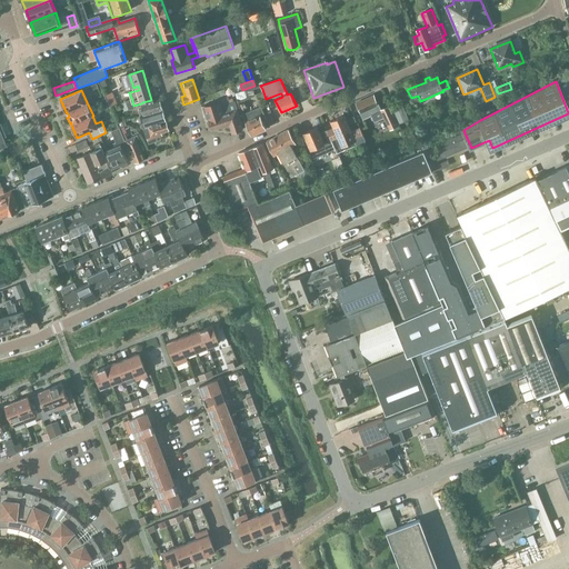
[(245,91),(236,95),(238,101),(247,98),(245,91)]
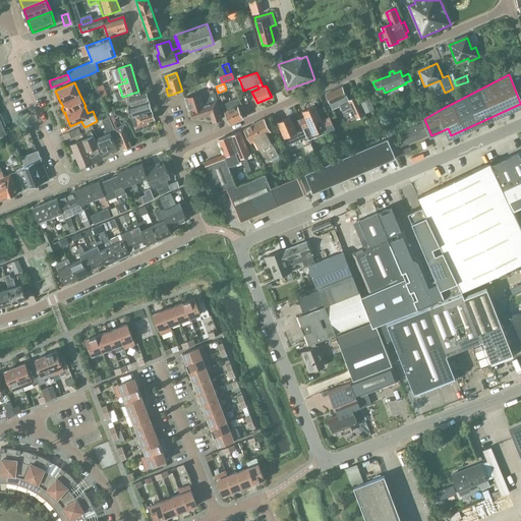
[(97,88),(102,99),(108,97),(103,84),(97,88)]
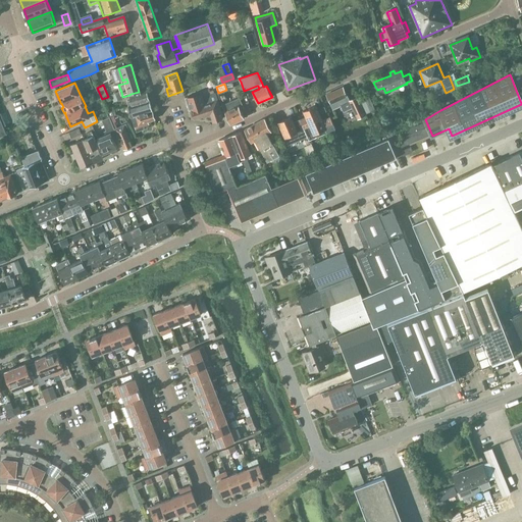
[(345,112),(353,108),(352,108),(349,101),(343,88),(326,96),(332,110),(341,107),(344,112),(345,112)]
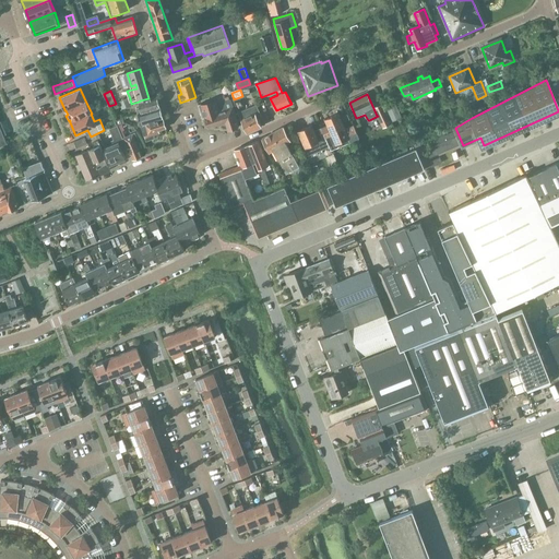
[(140,107),(137,108),(139,115),(159,108),(156,97),(156,96),(149,98),(140,100),(139,102),(140,107)]
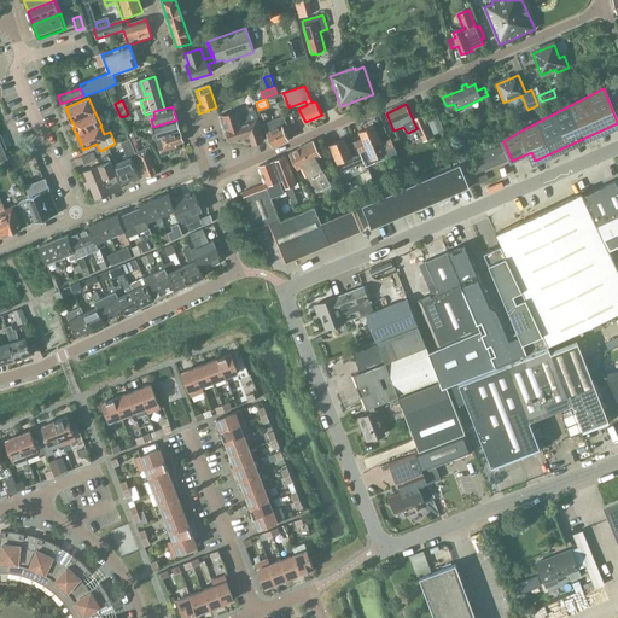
[(240,140),(246,138),(243,126),(237,110),(220,116),(225,132),(227,130),(231,141),(240,138),(240,140)]
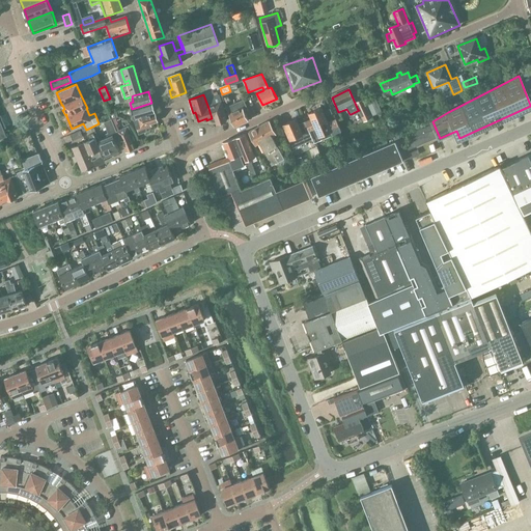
[(208,108),(212,118),(214,118),(217,124),(226,121),(223,111),(224,111),(218,94),(214,95),(212,104),(212,106),(208,108)]
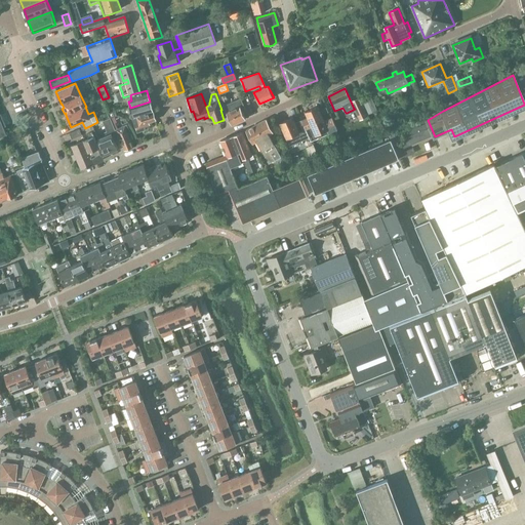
[(359,97),(351,102),(354,109),(355,109),(360,121),(368,117),(359,97)]
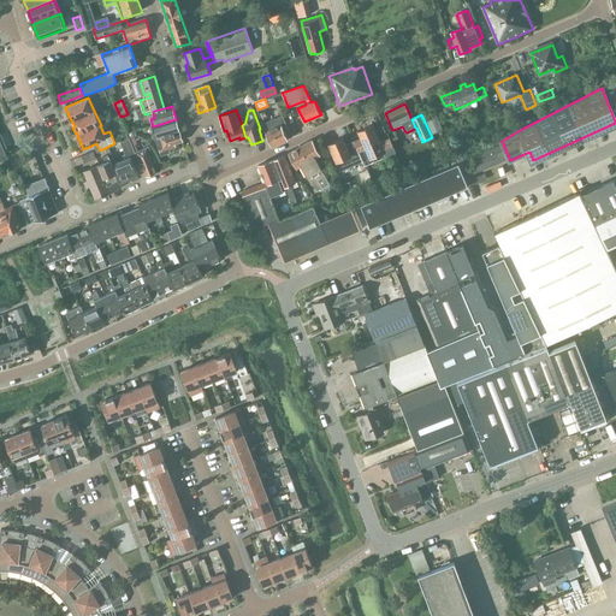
[(426,119),(433,134),(442,130),(436,114),(426,119)]
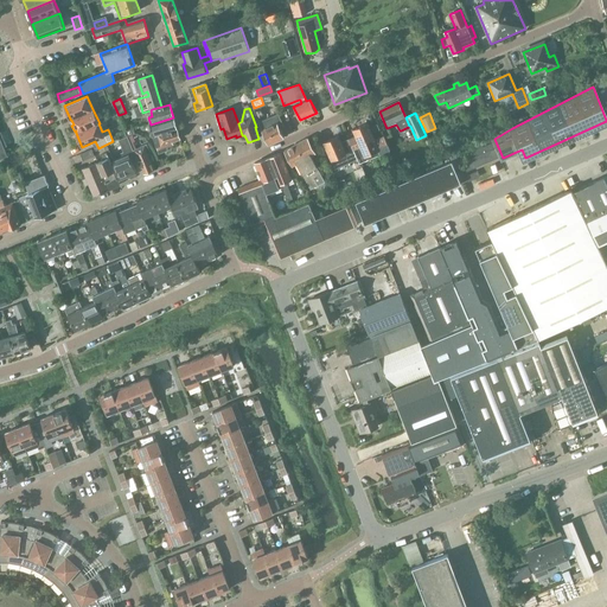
[(259,122),(262,129),(268,144),(270,145),(285,139),(280,129),(285,127),(279,114),(259,122)]
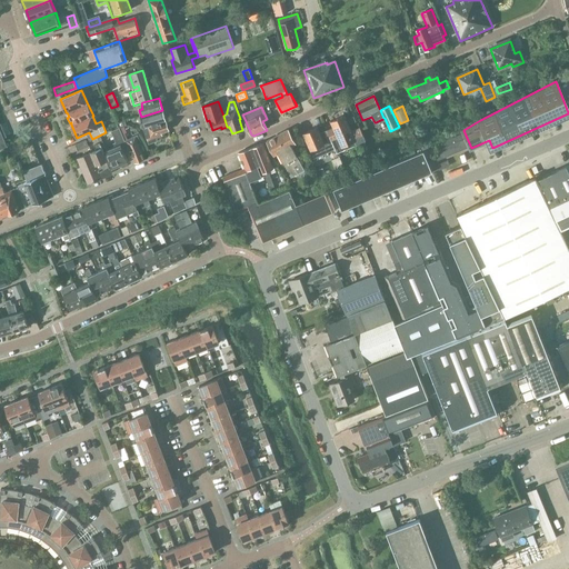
[(162,110),(141,117),(142,122),(145,128),(143,128),(147,139),(149,139),(155,137),(156,139),(162,136),(162,133),(163,133),(166,140),(171,138),(169,131),(165,116),(162,110)]
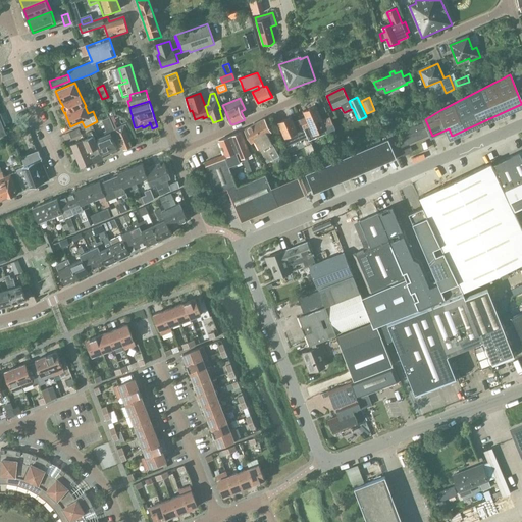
[(304,128),(303,128),(309,142),(310,141),(307,136),(313,133),(310,126),(315,124),(319,133),(320,136),(326,133),(333,129),(328,119),(322,121),(315,107),(304,112),(306,117),(300,120),(304,128)]
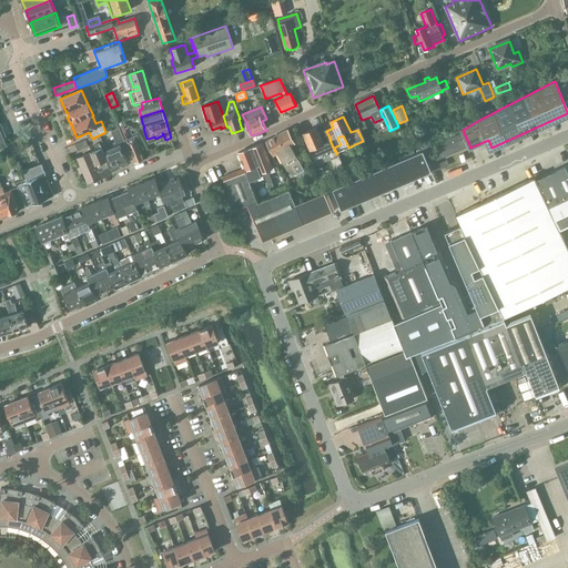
[(316,148),(320,155),(322,160),(336,154),(330,140),(328,141),(323,144),(316,128),(303,134),(311,151),(316,148)]
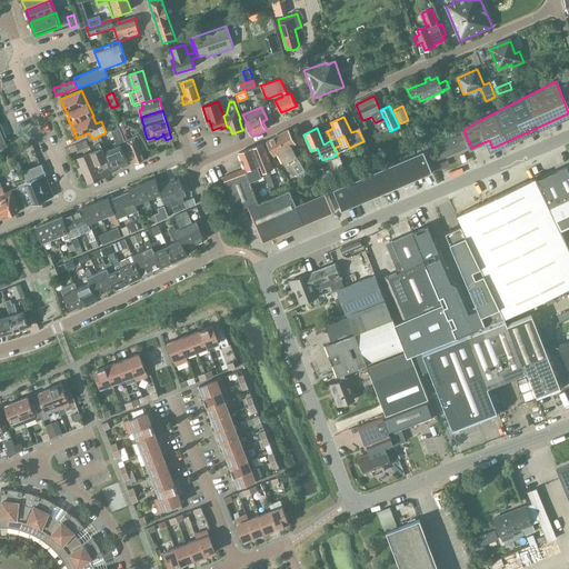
[(113,149),(106,152),(112,169),(127,162),(120,146),(126,143),(125,142),(119,129),(111,132),(116,143),(112,145),(113,149)]
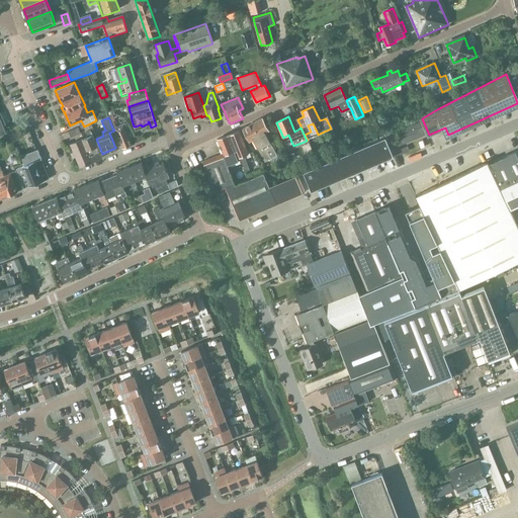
[(263,118),(252,124),(271,158),(276,156),(265,135),(270,133),(263,118)]
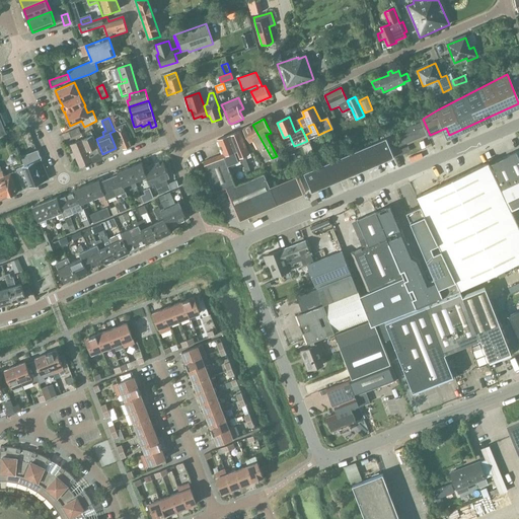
[(408,134),(395,139),(399,147),(405,144),(427,135),(424,127),(421,122),(405,129),(408,134)]
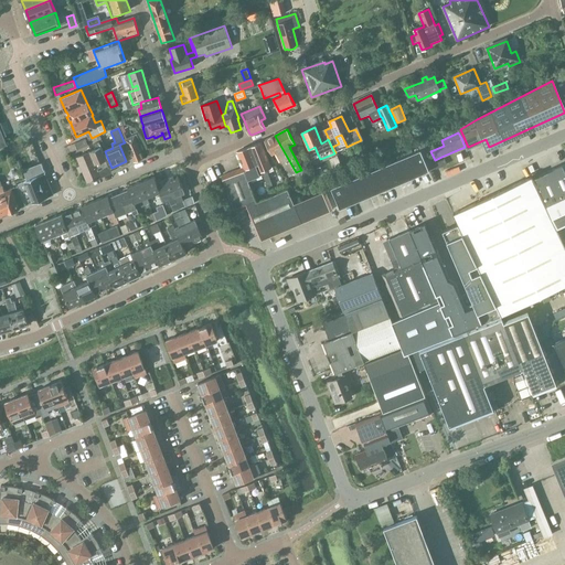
[(137,136),(124,141),(125,142),(134,163),(144,159),(140,151),(142,150),(137,136)]
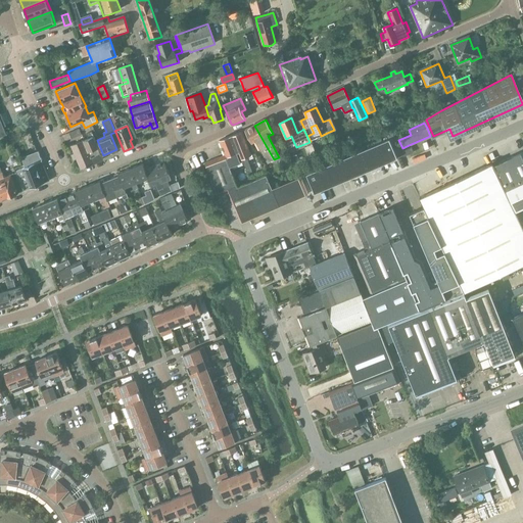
[(274,159),(254,126),(245,130),(252,144),(257,142),(268,162),(274,159)]
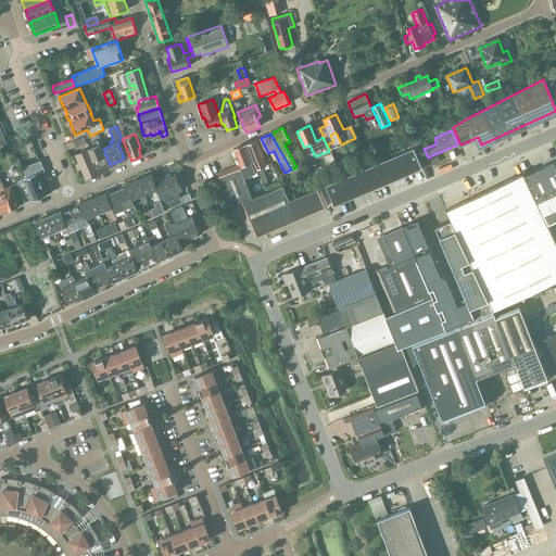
[(85,137),(74,141),(76,148),(87,143),(85,137)]
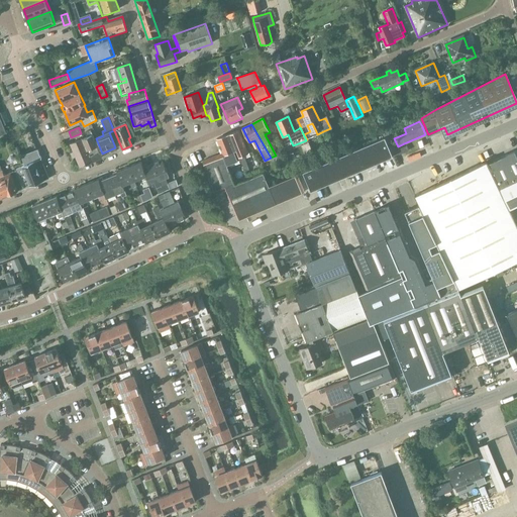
[(239,130),(228,135),(236,156),(238,154),(240,160),(245,171),(249,170),(244,159),(245,159),(243,156),(248,153),(246,146),(239,130)]
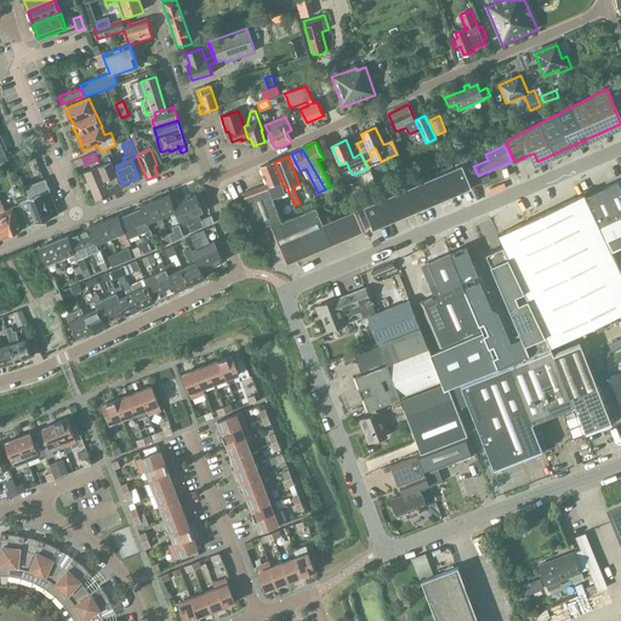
[(107,164),(100,166),(103,174),(112,193),(112,194),(123,189),(110,159),(106,161),(107,164)]
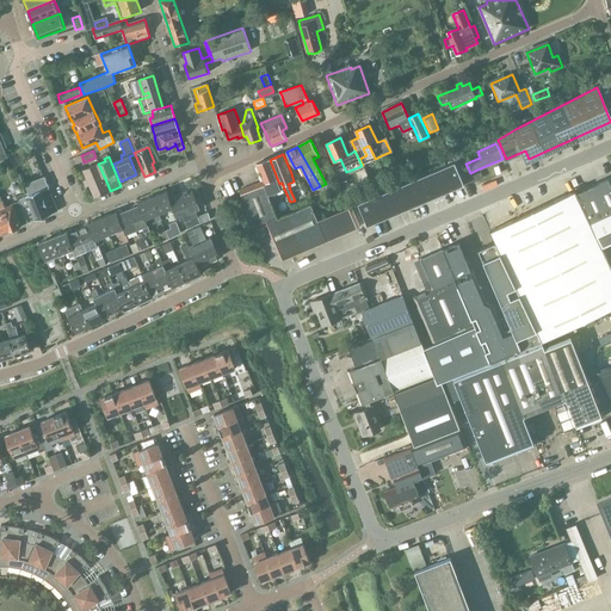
[(279,184),(270,160),(257,165),(263,181),(240,191),(254,229),(266,226),(282,260),(283,259),(360,227),(352,207),(319,221),(312,205),(278,218),(270,198),(272,197),(271,195),(284,189),(282,183),(279,184)]
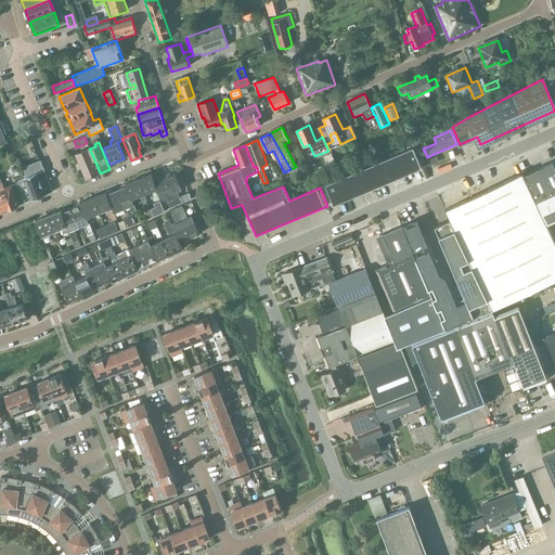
[(413,147),(325,185),(334,205),(422,168),(413,147)]
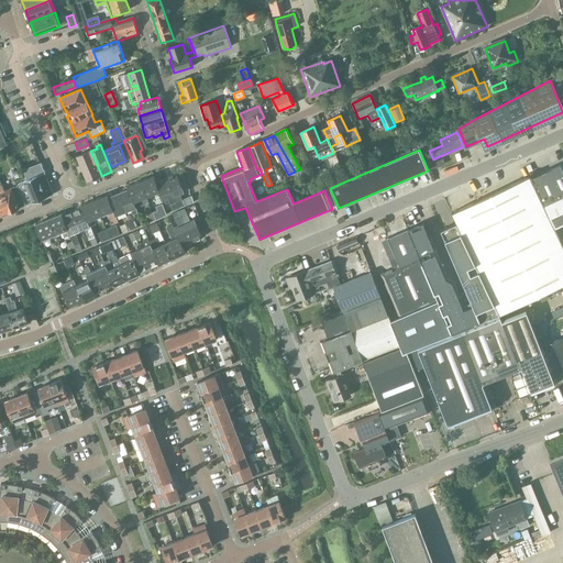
[(90,151),(80,155),(76,157),(80,166),(76,168),(78,173),(83,172),(86,181),(101,175),(94,157),(90,151)]
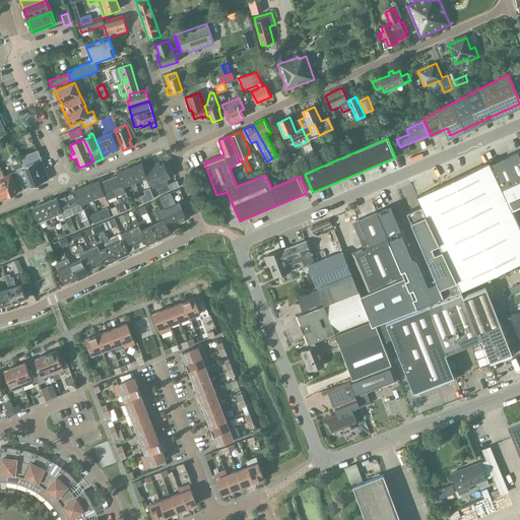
[(310,144),(302,147),(305,154),(313,150),(310,144)]
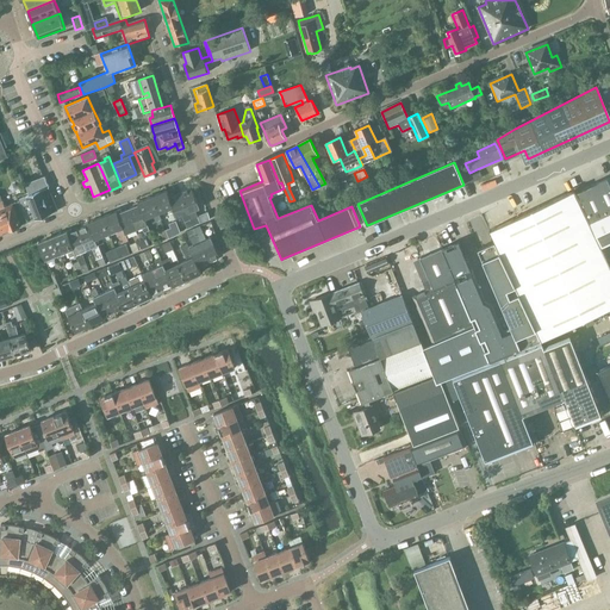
[(609,176),(576,193),(602,247),(609,242),(609,176)]
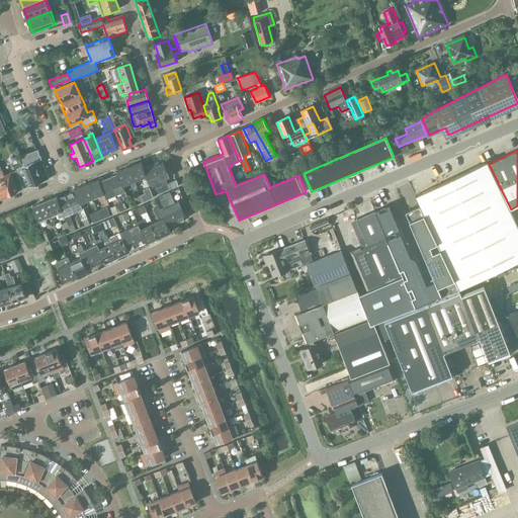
[(16,168),(25,188),(25,189),(48,180),(40,161),(41,160),(37,152),(22,158),(25,166),(22,167),(22,166),(16,168)]
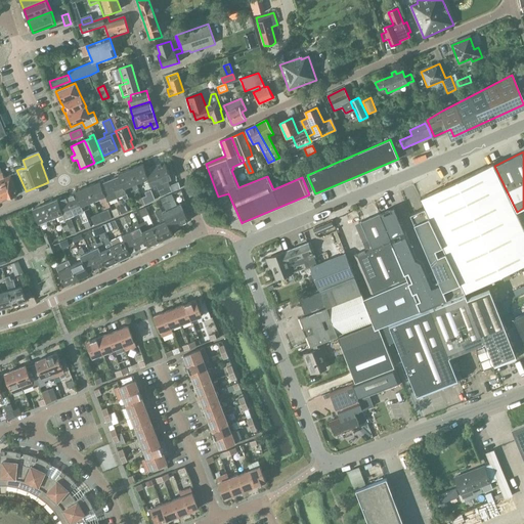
[(166,187),(164,182),(171,180),(166,166),(168,166),(166,162),(155,167),(162,183),(162,184),(166,194),(176,190),(174,184),(166,187)]
